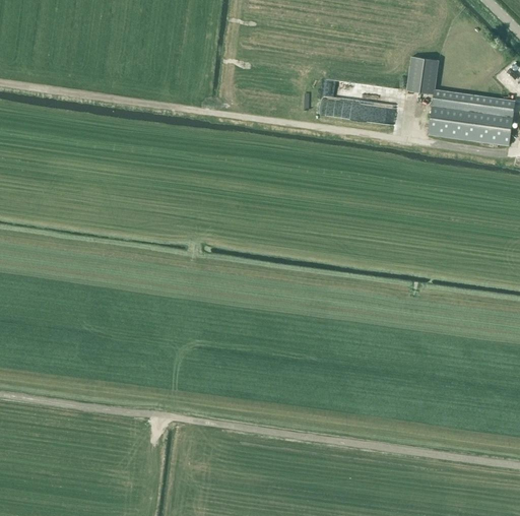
[(434,90),(438,56),(411,53),(406,86),(434,90)]
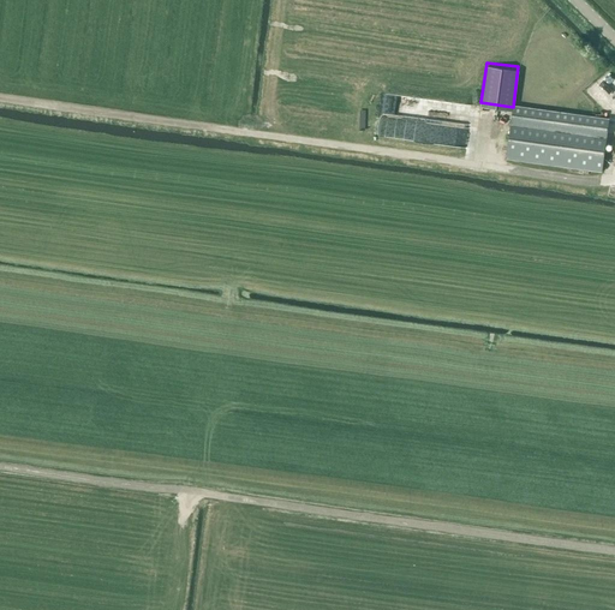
[(614,78),(605,70),(585,90),(614,120),(614,78)]
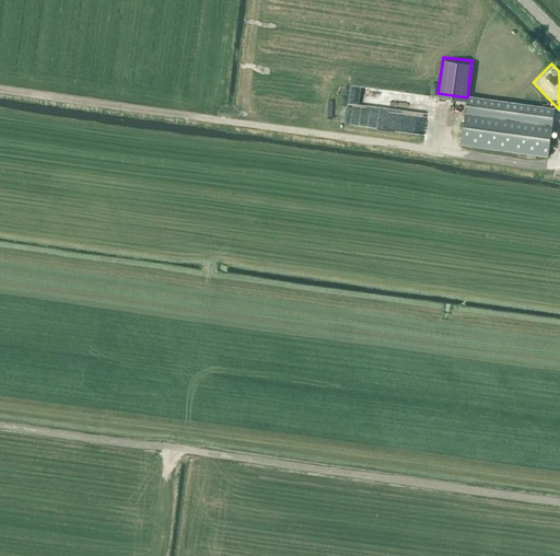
[(375,88),(373,111),(436,117),(439,94),(375,88)]
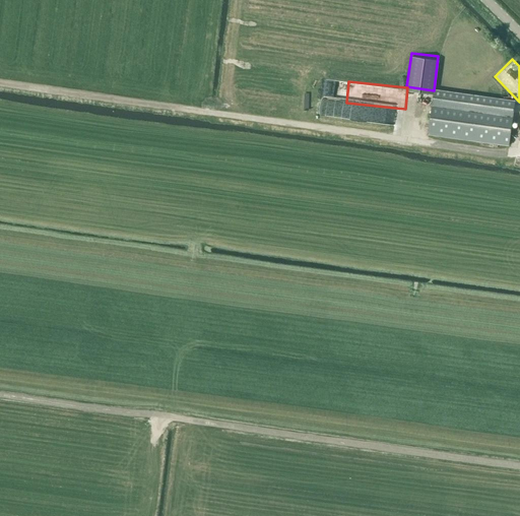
[(428,130),(509,141),(513,109),(433,98),(428,130)]
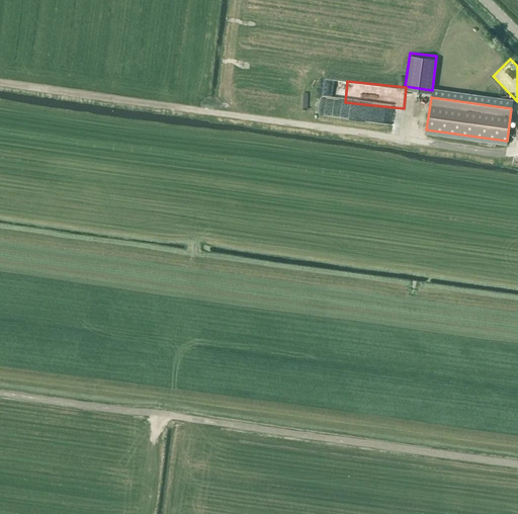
[(400,132),(402,114),(322,103),(319,120),(400,132)]
